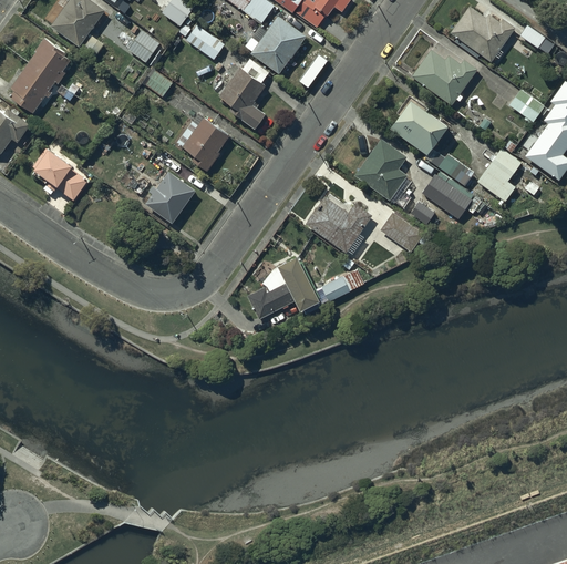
[(50,27),(79,47),(104,10),(89,0),(60,0),(58,3),(63,7),(50,27)]
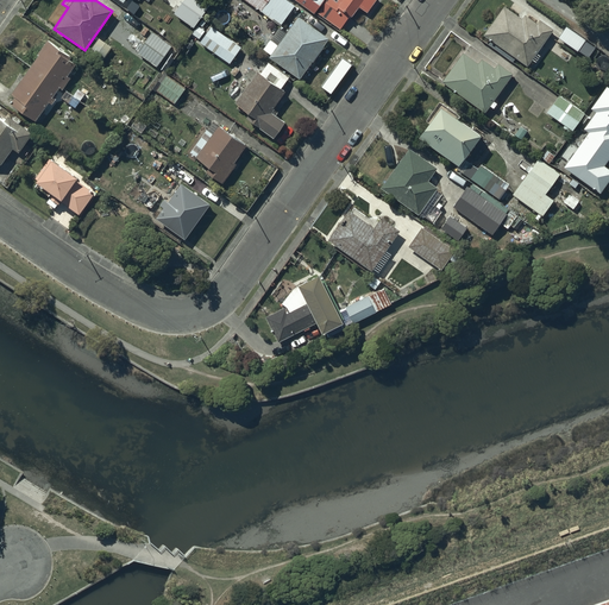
[(207,8),(195,0),(183,0),(174,13),(194,26),(207,8)]
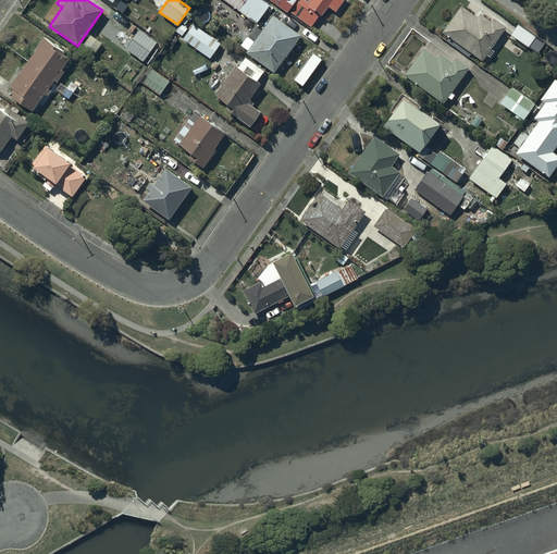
[(260,0),(221,0),(255,25),(269,5),(260,0)]
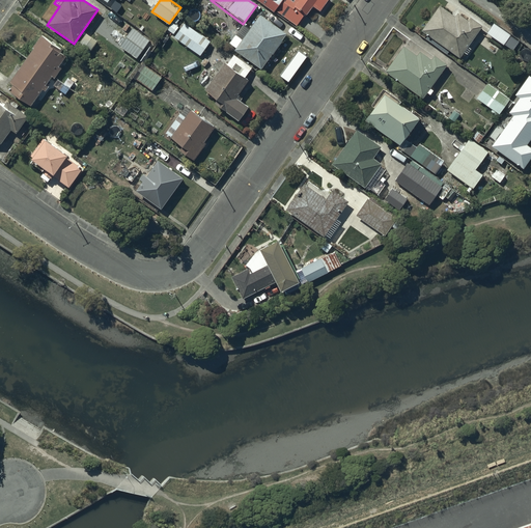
[(256,0),(274,12),(275,11),(296,26),(304,15),(306,17),(312,7),(319,12),(328,0),(256,0)]
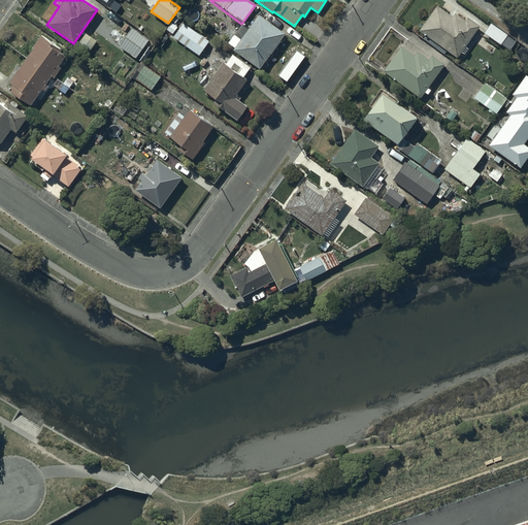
[(436,5),(419,31),(458,58),(461,54),(465,57),(469,50),(466,46),(480,26),(467,18),(465,21),(454,13),(452,15),(436,5)]
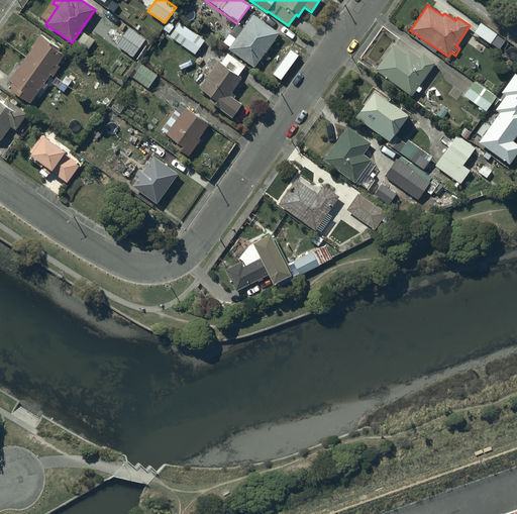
[(235,23),(222,42),(229,46),(227,48),(254,67),(265,53),(266,53),(275,38),(274,37),(278,31),(251,14),(241,28),(235,23)]
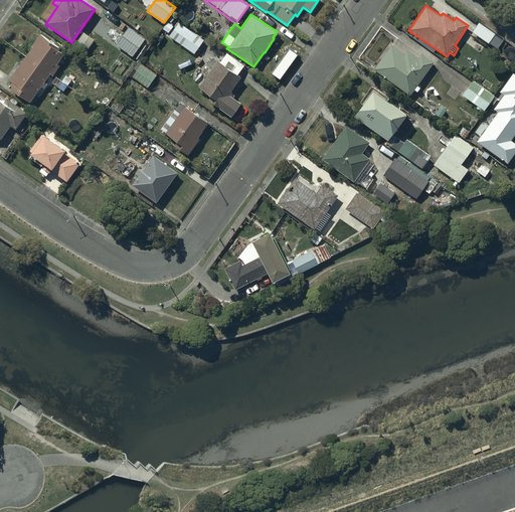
[(177,22),(168,36),(193,55),(203,40),(177,22)]
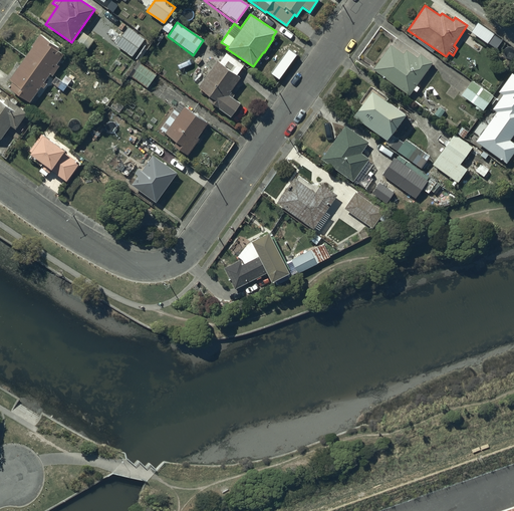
[(127,27),(114,45),(133,57),(140,47),(145,50),(150,43),(127,27)]
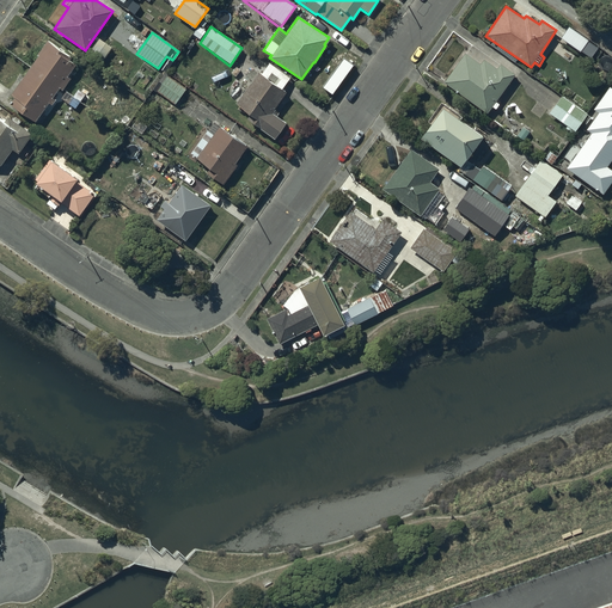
[(48,41),(12,94),(16,98),(11,104),(37,122),(49,103),(53,105),(57,99),(54,97),(60,88),(65,91),(72,79),(68,77),(77,63),(71,60),(72,56),(48,41)]
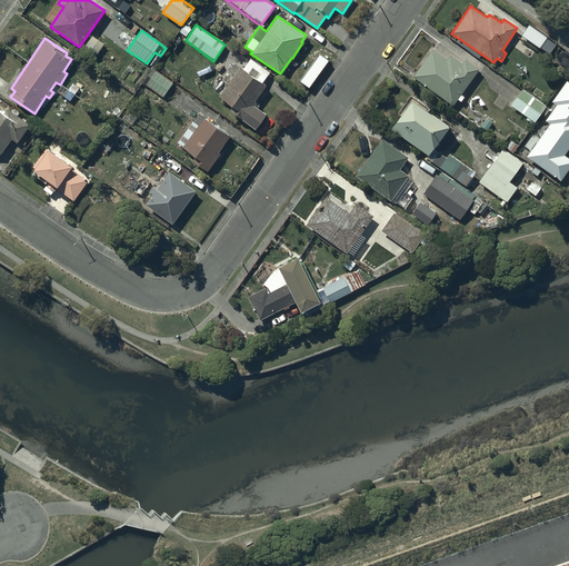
[(546,39),(539,48),(550,56),(557,46),(546,39)]
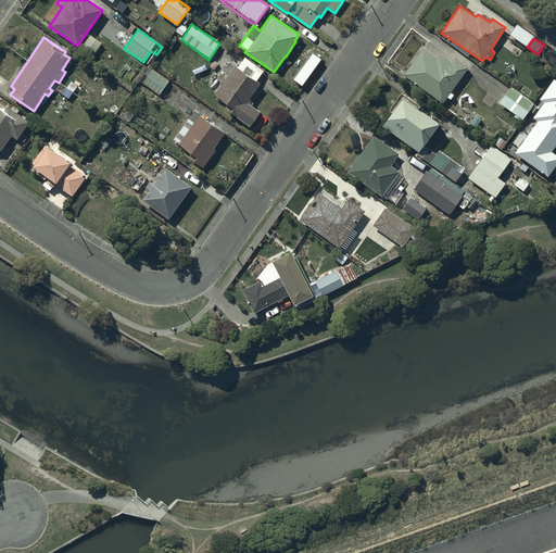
[(422,49),(403,75),(443,103),(446,98),(451,101),(454,96),(451,92),(468,68),(454,58),(451,63),(439,55),(437,59),(422,49)]
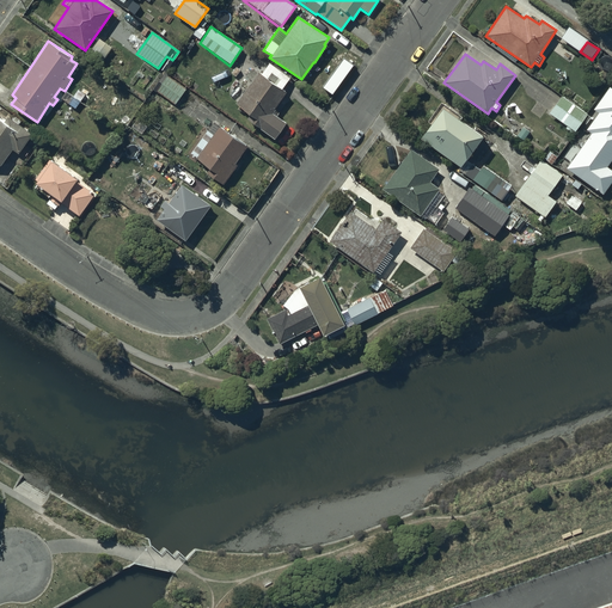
[(246,88),(236,104),(250,115),(246,120),(275,140),(286,123),(277,117),(279,115),(274,111),(287,92),(282,88),(291,78),(268,62),(261,74),(258,72),(251,81),(248,79),(243,86),(246,88)]
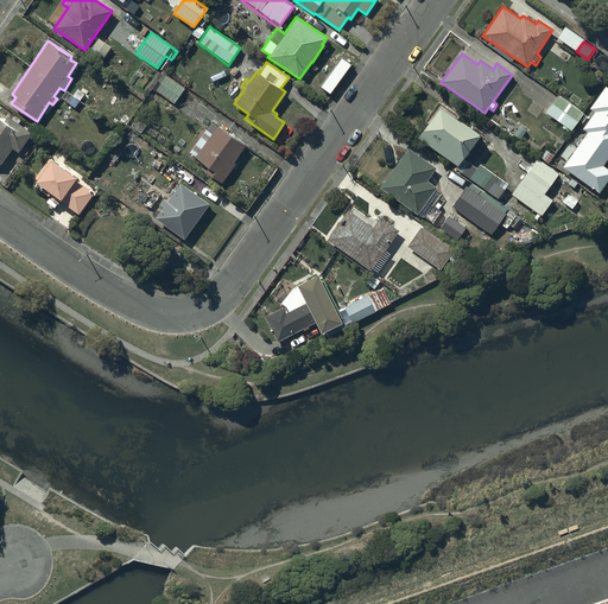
[(157,89),(154,91),(173,105),(185,89),(163,74),(154,87),(157,89)]
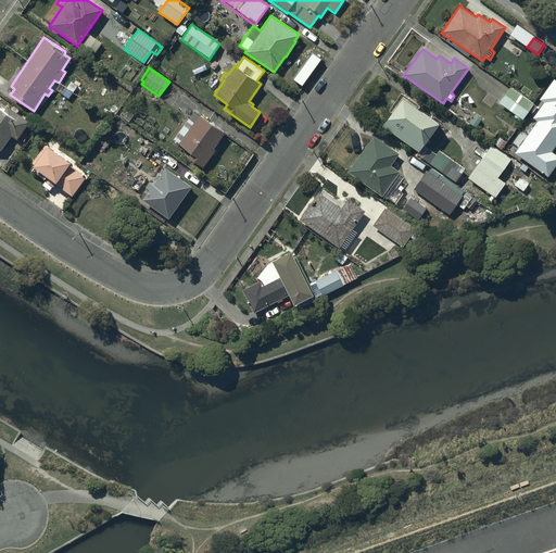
[(555,80),(553,79),(539,100),(543,103),(532,120),(536,122),(525,138),(519,134),(512,146),(517,149),(514,154),(548,177),(555,165),(555,154),(553,152),(555,147),(555,80)]
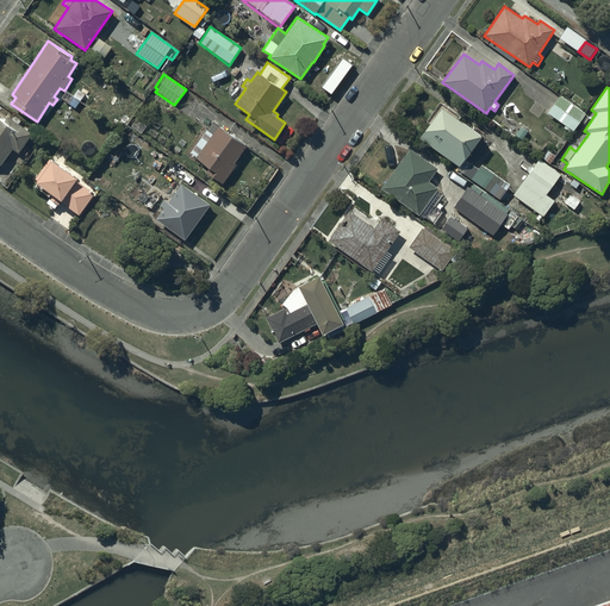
[(78,89),(68,105),(76,111),(86,95),(78,89)]
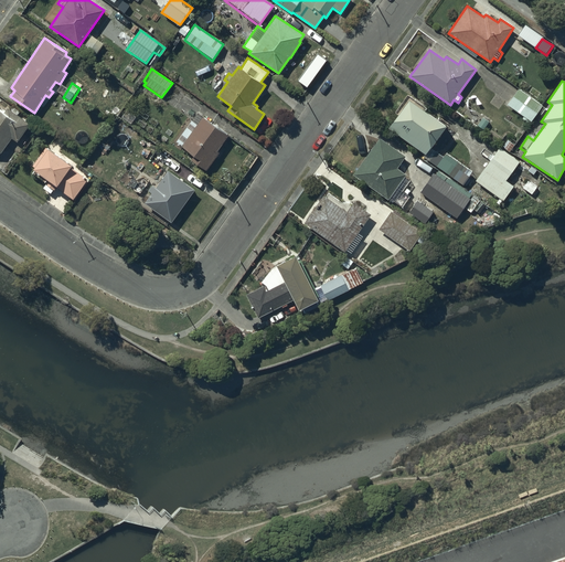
[(518,89),(507,105),(523,117),(521,119),(529,125),(542,107),(518,89)]
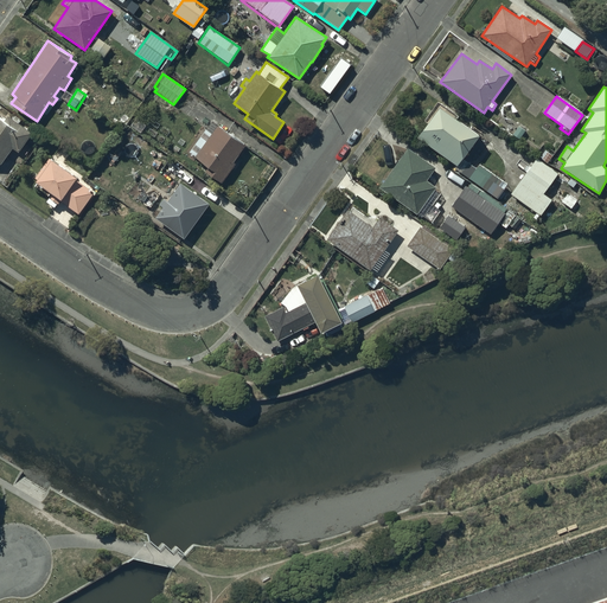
[(415,136),(457,165),(479,133),(455,116),(457,114),(436,101),(425,119),(427,120),(415,136)]
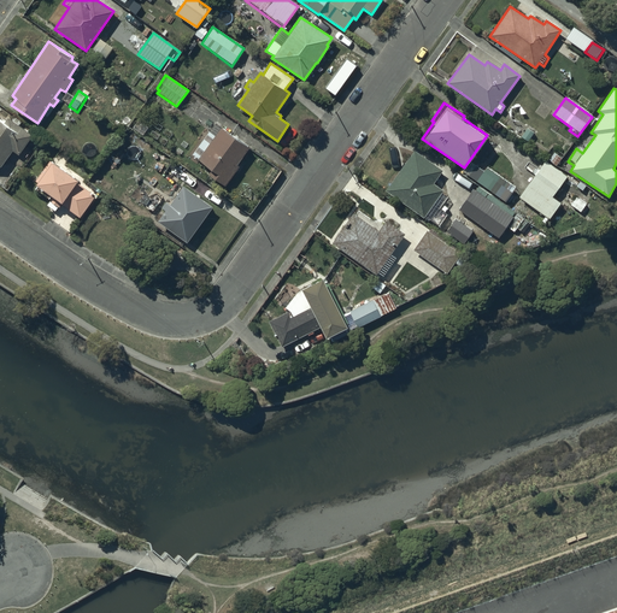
[(0,166),(1,168),(13,151),(19,155),(33,135),(7,118),(5,123),(0,119),(0,166)]
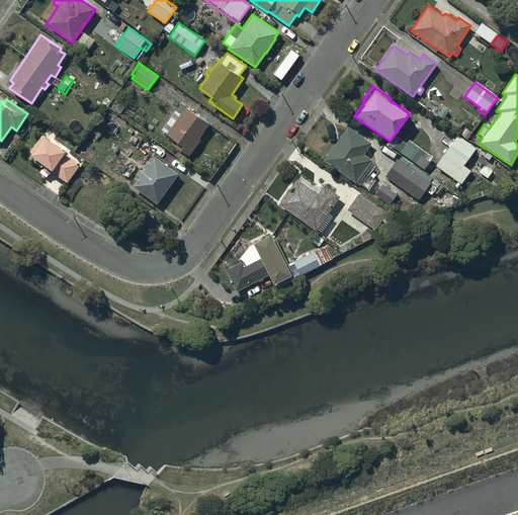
[(175,147),(189,157),(201,140),(198,139),(209,124),(180,104),(159,134),(166,139),(168,137),(178,144),(175,147)]
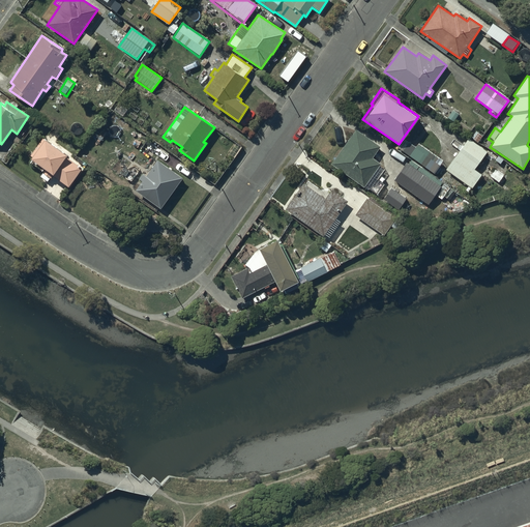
[(380,146),(355,129),(331,165),(363,188),(364,187),(377,196),(384,185),(377,180),(385,169),(380,165),(380,164),(372,157),(380,146)]
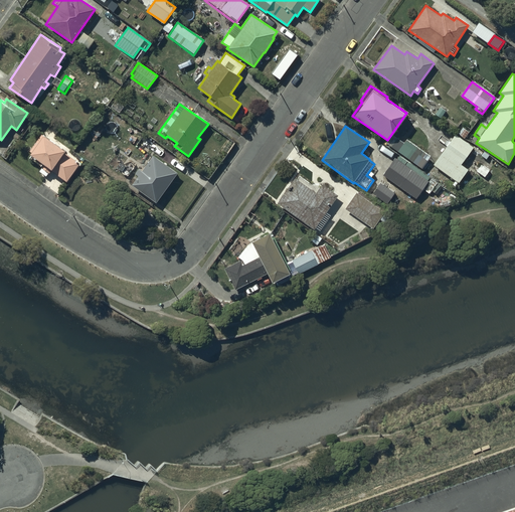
[(43,132),(29,152),(54,168),(52,171),(67,182),(79,164),(64,153),(66,149),(43,132)]
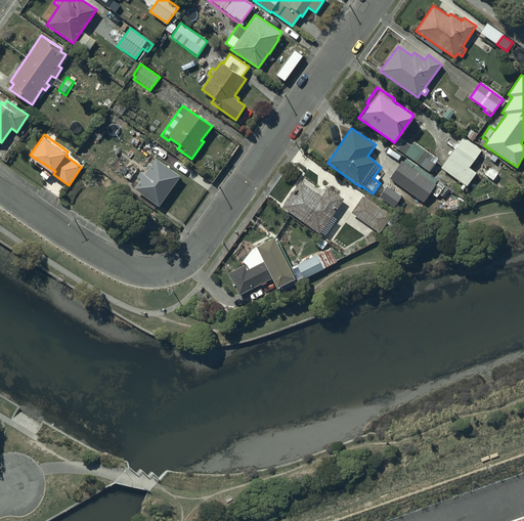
[(464,136),(440,168),(466,187),(477,173),(469,168),(482,150),(464,136)]
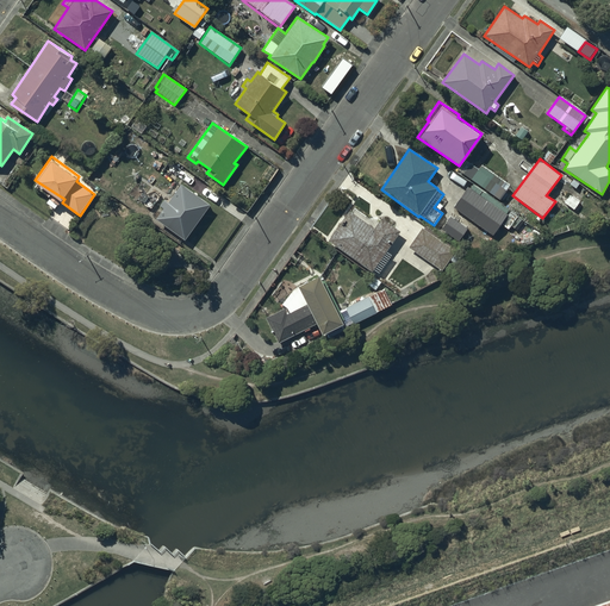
[(470,163),(462,175),(500,201),(508,191),(506,191),(510,186),(481,166),(478,169),(470,163)]
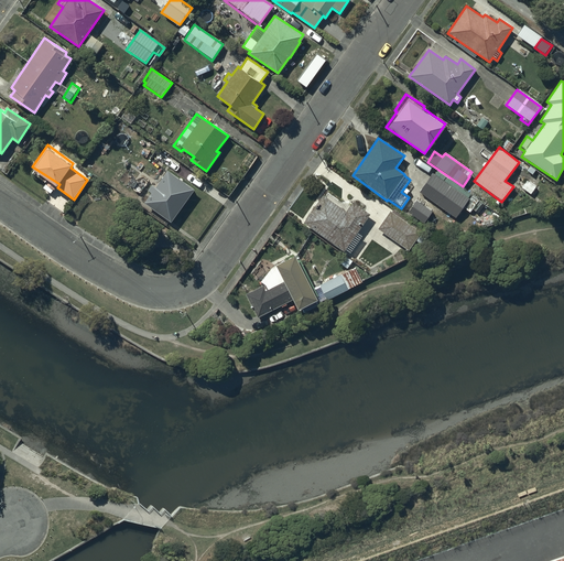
[(143,203),(171,222),(194,189),(167,170),(155,187),(152,185),(148,191),(151,193),(143,203)]
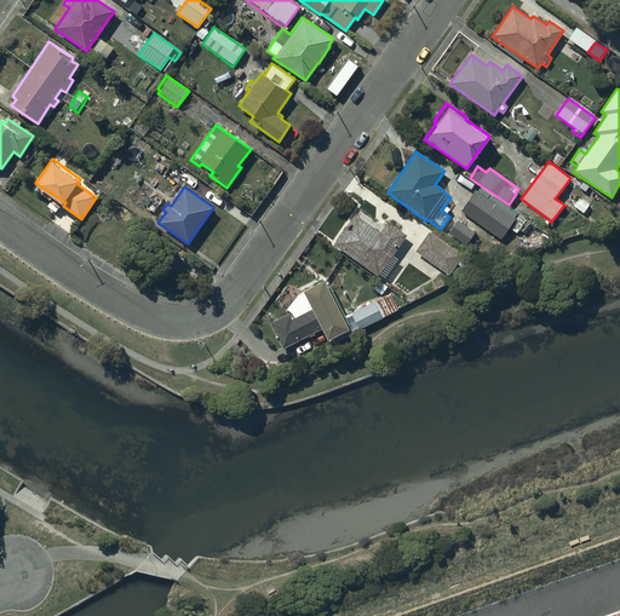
[(475,191),(460,212),(500,241),(509,229),(517,235),(527,222),(518,216),(516,219),(515,218),(517,214),(481,189),(477,194),(475,191)]
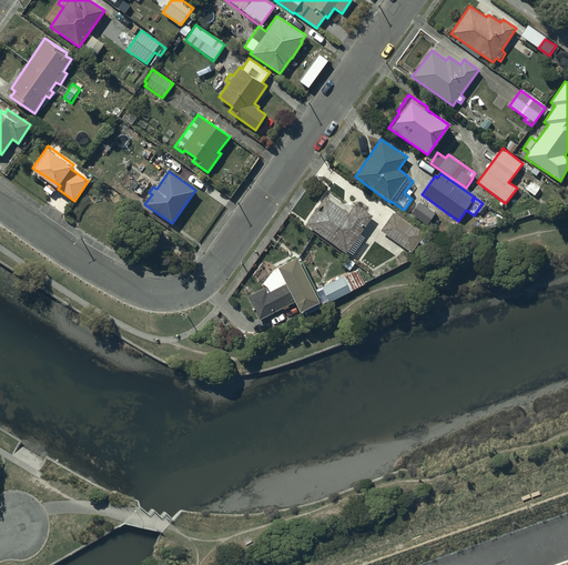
[(325,195),(305,223),(345,253),(372,215),(355,203),(348,212),(325,195)]
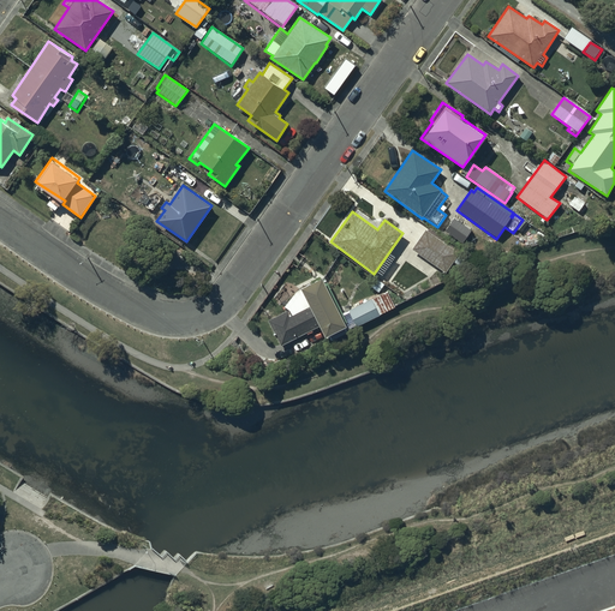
[(453,219),(445,231),(463,243),(471,231),(453,219)]
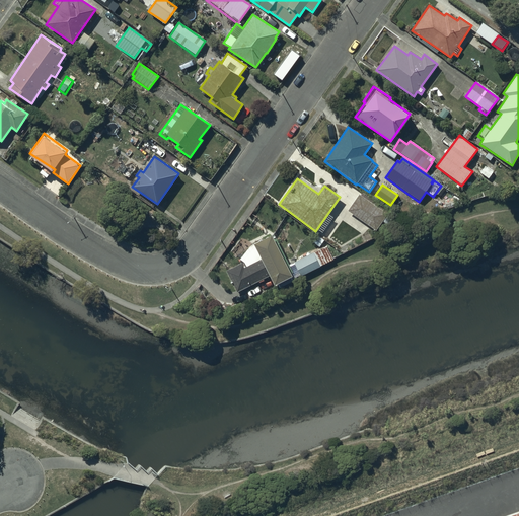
[(359,194),(347,211),(376,231),(388,214),(359,194)]
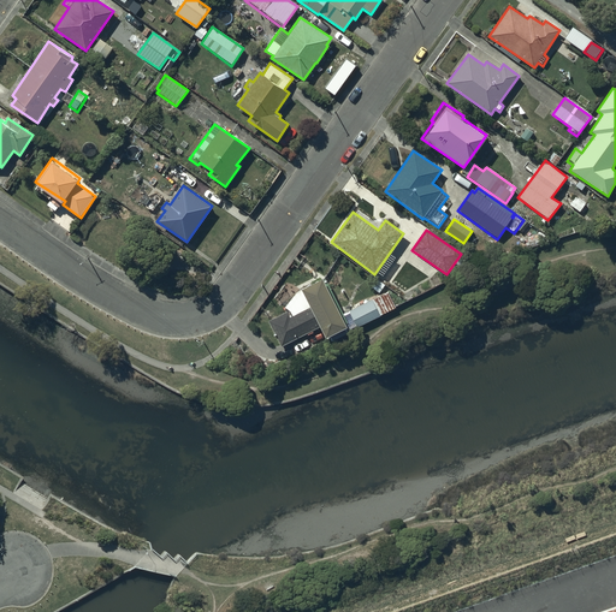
[(300,285),(311,307),(290,316),(288,312),(267,321),(280,346),(307,334),(307,337),(313,334),(312,333),(320,328),(324,336),(327,334),(331,342),(347,334),(343,326),(345,325),(321,274),(300,285)]
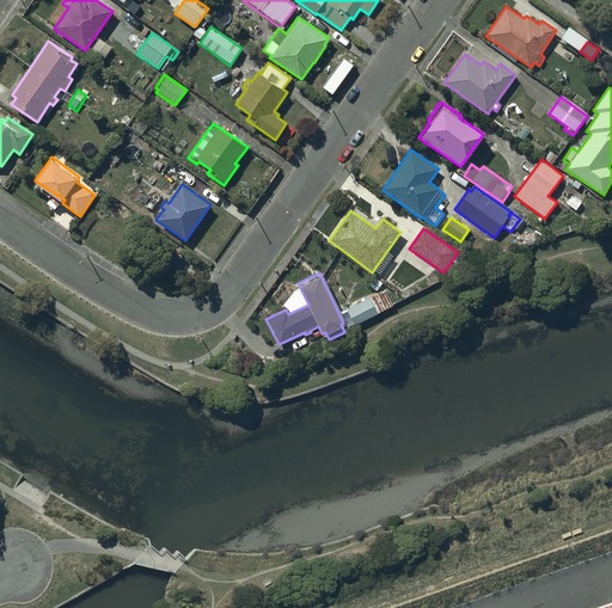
[(385,292),(347,309),(354,326),(392,307),(385,292)]
